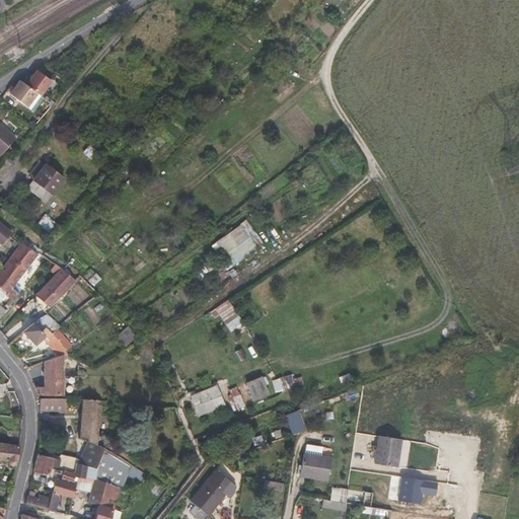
[(32,108),(52,78),(35,68),(26,82),(18,77),(8,93),(32,108)]
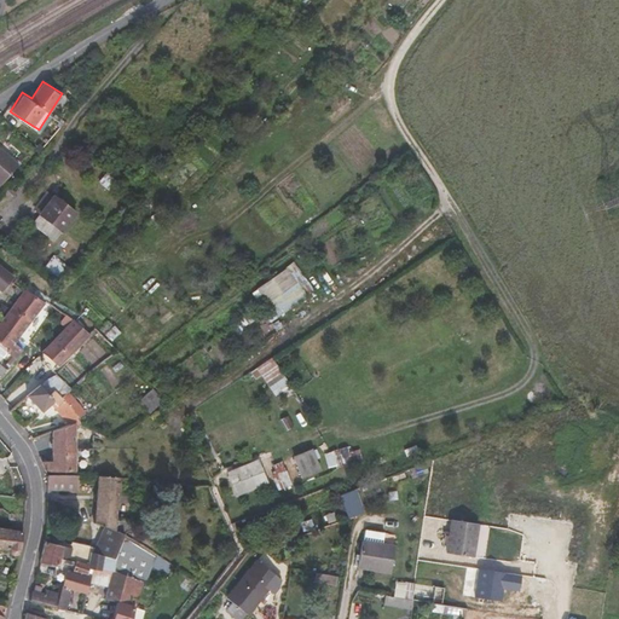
[(18,163),(0,148),(0,181),(1,183),(18,163)]
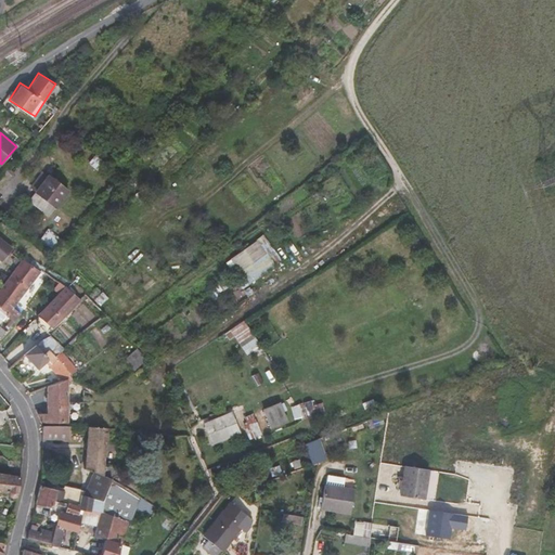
[(29,186),(36,191),(49,175),(41,169),(29,186)]
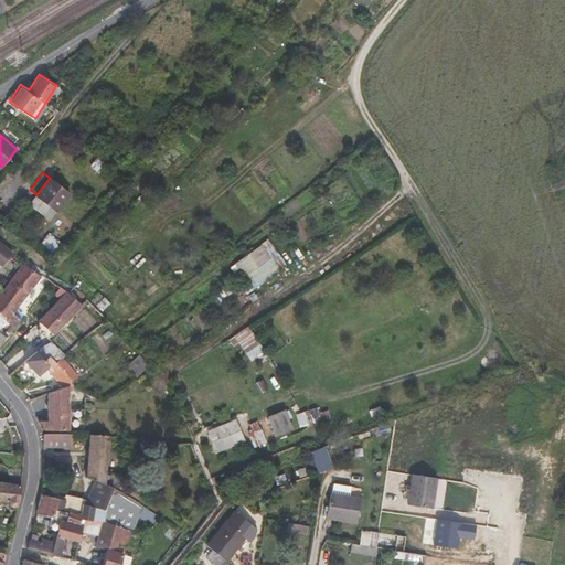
[(50,178),(36,194),(30,203),(51,221),(71,194),(50,178)]
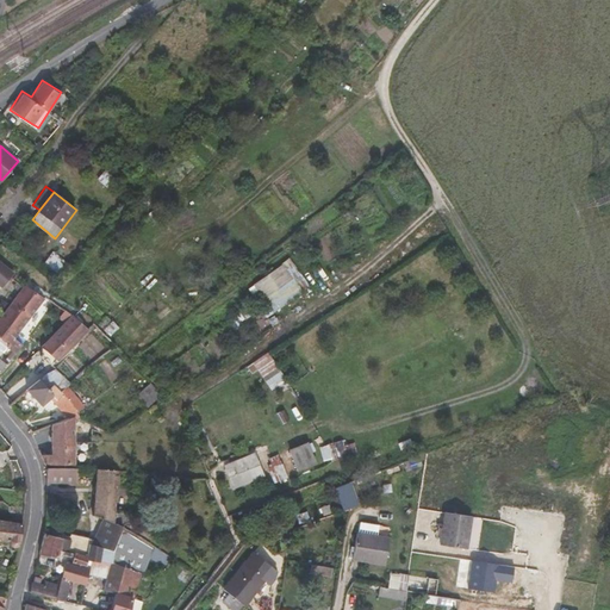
[(216,249),(211,253),(217,260),(222,255),(216,249)]
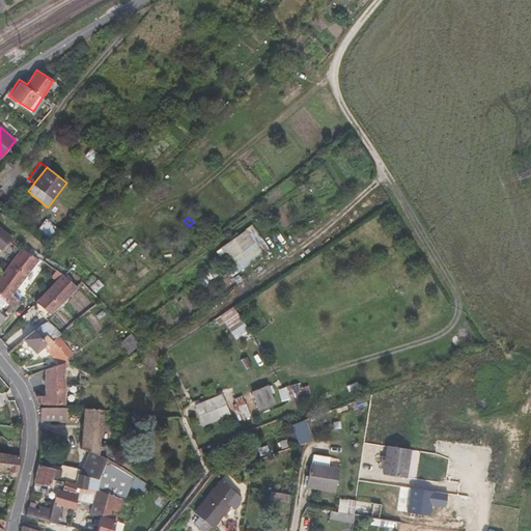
[(251,224),(216,251),(234,275),(270,248),(251,224)]
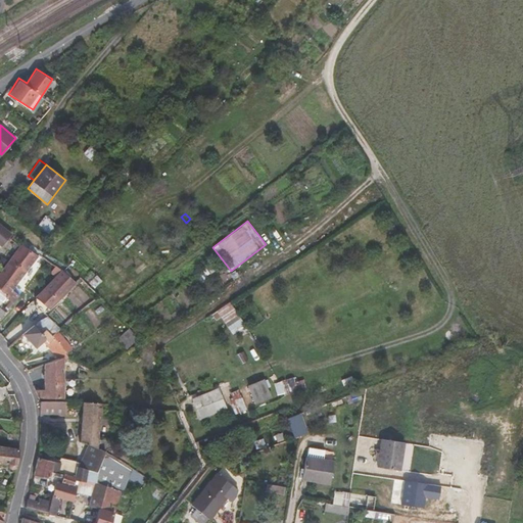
[(0,224),(0,242),(0,243),(7,234),(8,235),(10,231),(0,224)]
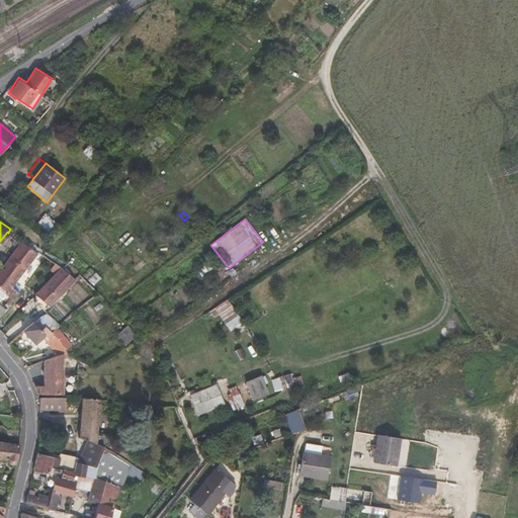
[(37,253),(22,242),(21,243),(4,265),(0,269),(0,271),(15,283),(37,253)]
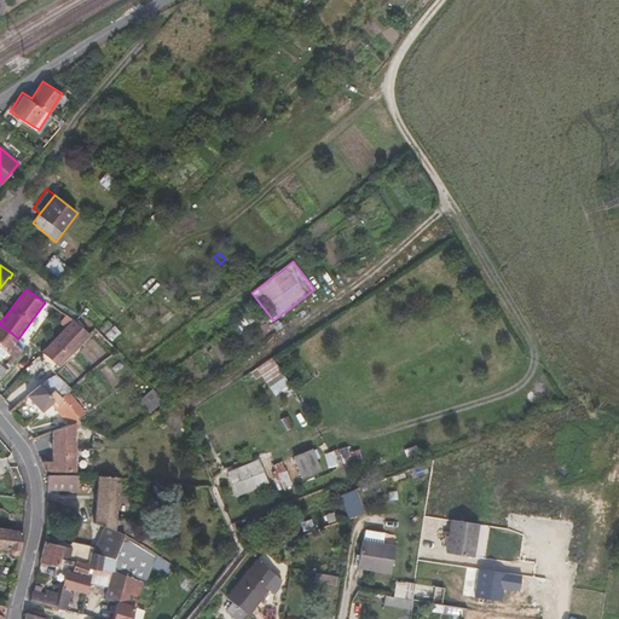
[(69,317),(56,307),(53,311),(67,320),(69,317)]
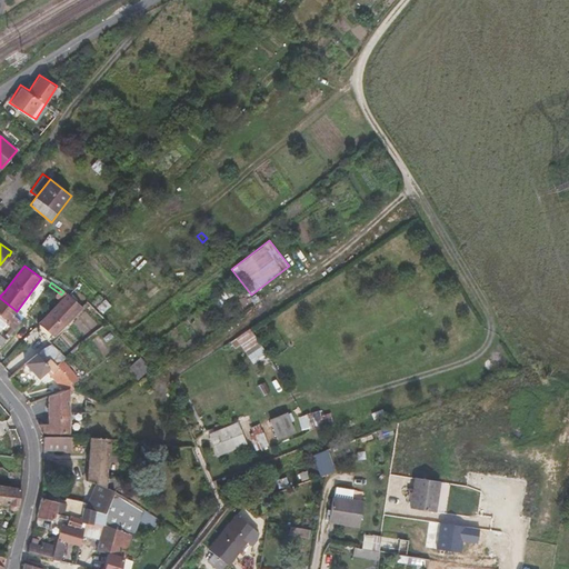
[(63,327),(82,307),(69,296),(35,328),(52,345),(57,340),(53,336),(63,327)]
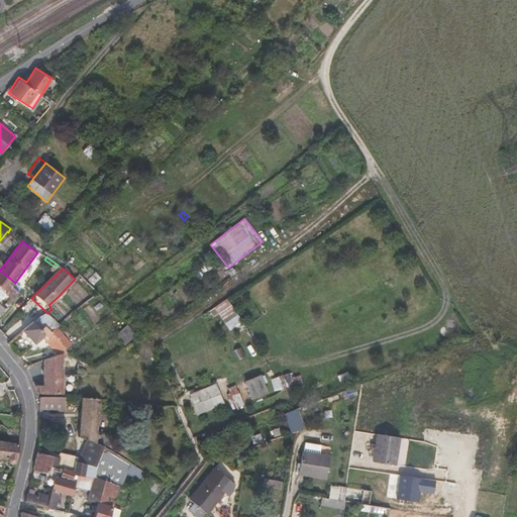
[(13,299),(20,292),(12,286),(15,283),(0,271),(0,285),(8,291),(6,294),(13,299)]
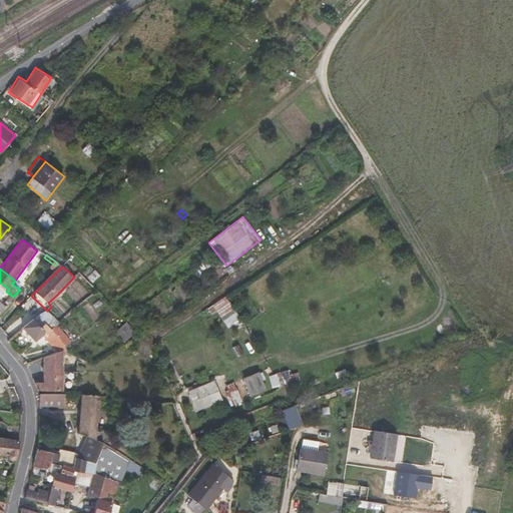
[(234,289),(240,285),(236,280),(231,283),(234,289)]
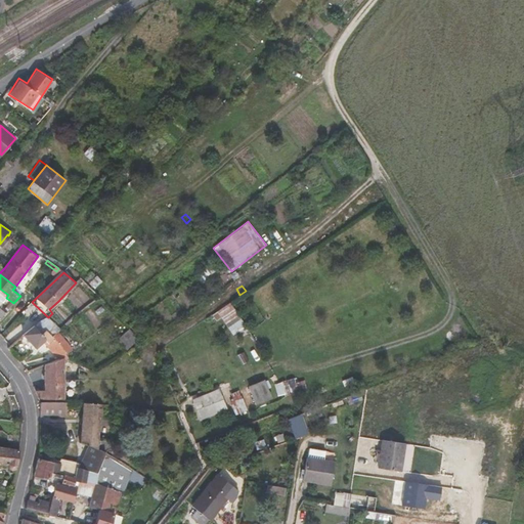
[(230,302),(217,311),(232,335),(246,325),(230,302)]
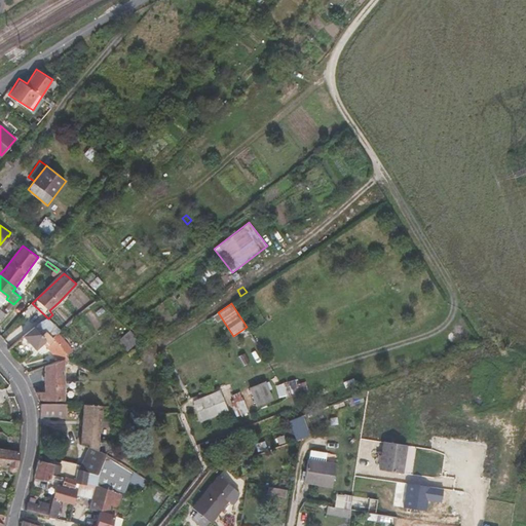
[(58,332),(61,330),(50,321),(46,325),(57,334),(58,332)]
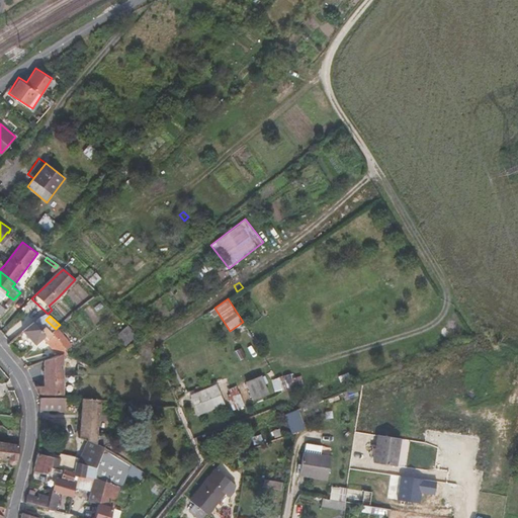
[(57,327),(56,329),(52,332),(46,327),(41,330),(33,323),(23,331),(35,344),(44,338),(60,356),(63,355),(65,354),(67,356),(68,353),(67,351),(65,349),(72,345),(57,327)]
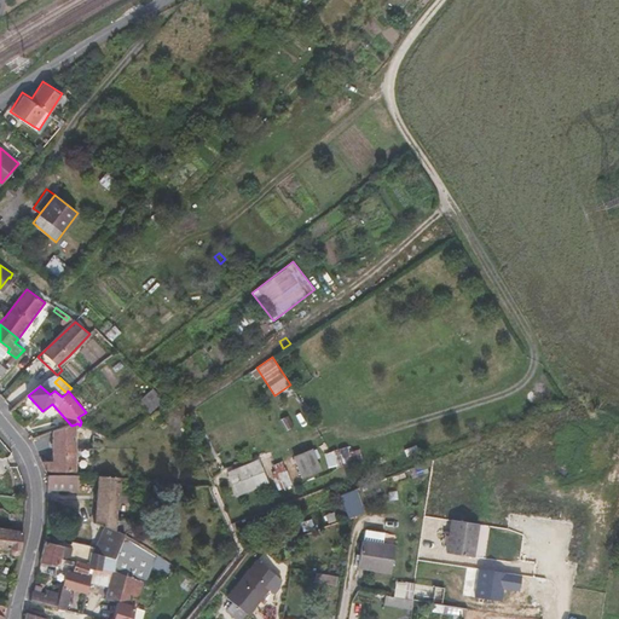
[(152,388),(138,400),(149,414),(163,401),(152,388)]
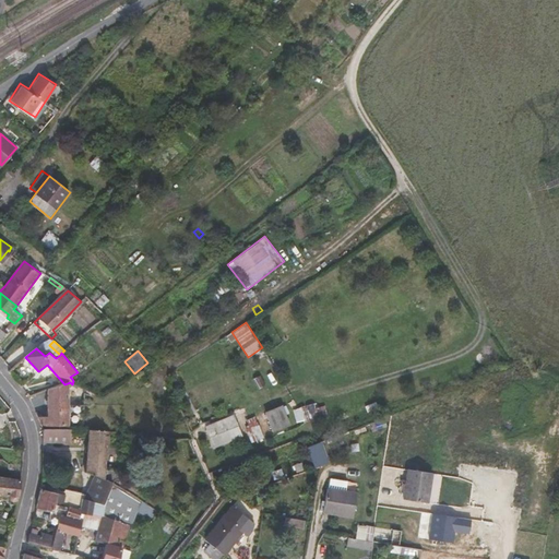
[(268,388),(263,380),(258,383),(262,391),(268,388)]
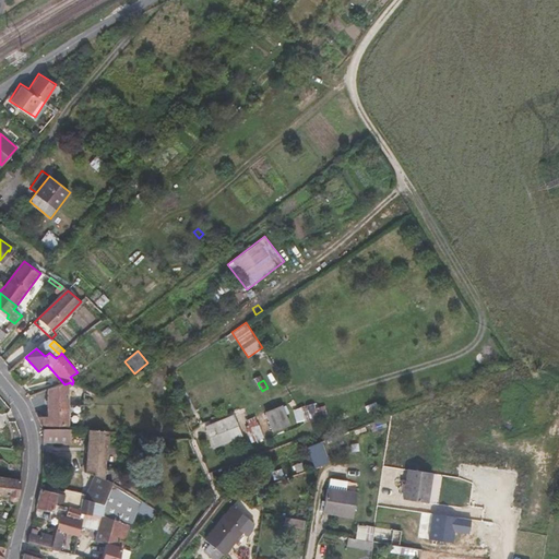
[(38,417),(42,425),(84,425),(83,415),(68,415),(68,383),(64,384),(48,390),(48,417),(38,417)]
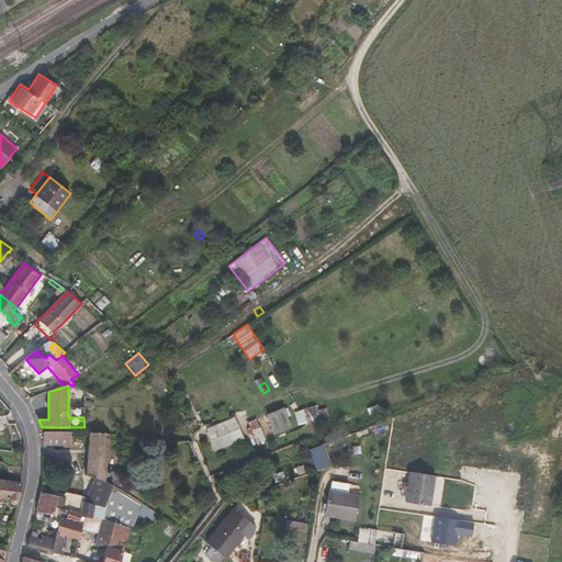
[(247,420),(256,442),(293,427),(284,406),(247,420)]
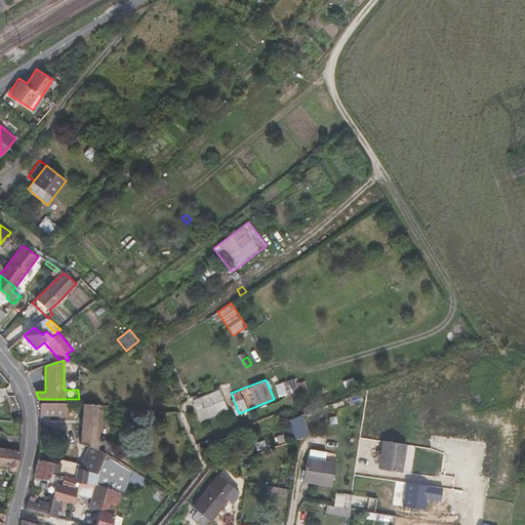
[(275,385),(278,397),(296,392),(292,379),(275,385)]
